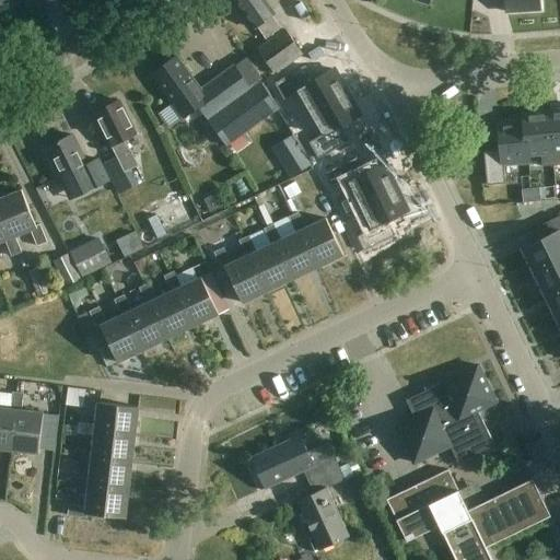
[(0,0),(0,10),(11,6),(8,0),(0,0)]
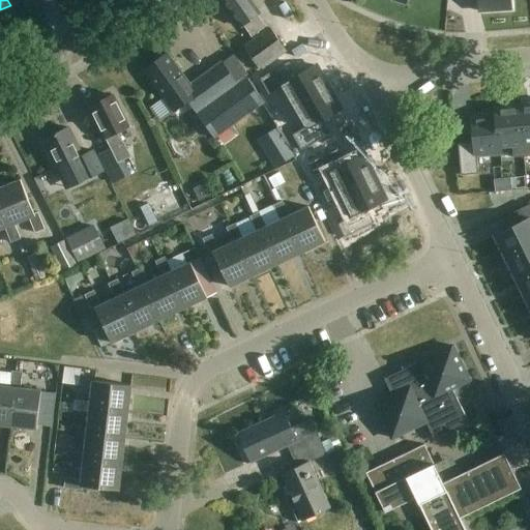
[(246,46),(263,69),(287,52),(270,28),(268,30),(257,16),(260,13),(249,0),(222,0),(242,28),(243,27),(254,40),(246,46)]
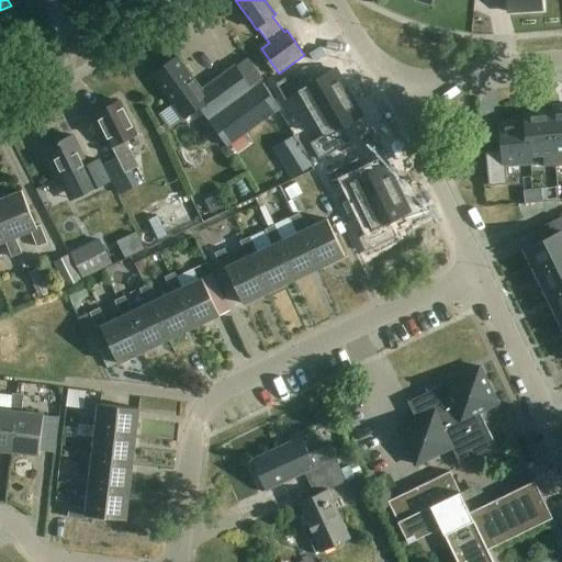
[(506,0),(508,13),(542,11),(541,0),(506,0)]
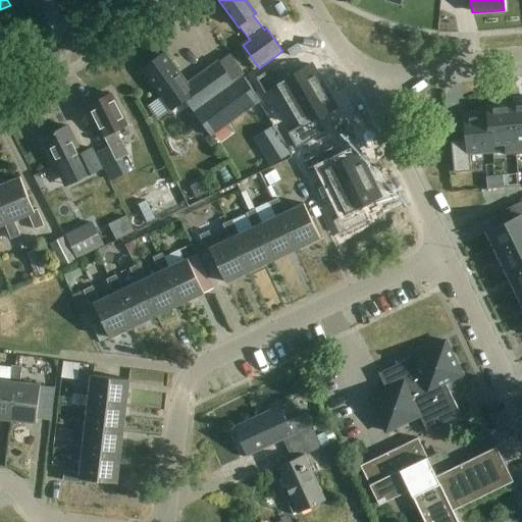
[(142,69),(160,95),(151,102),(160,115),(169,108),(171,110),(186,100),(211,137),(260,101),(243,76),(245,75),(229,54),(188,85),(164,53),(142,69)]
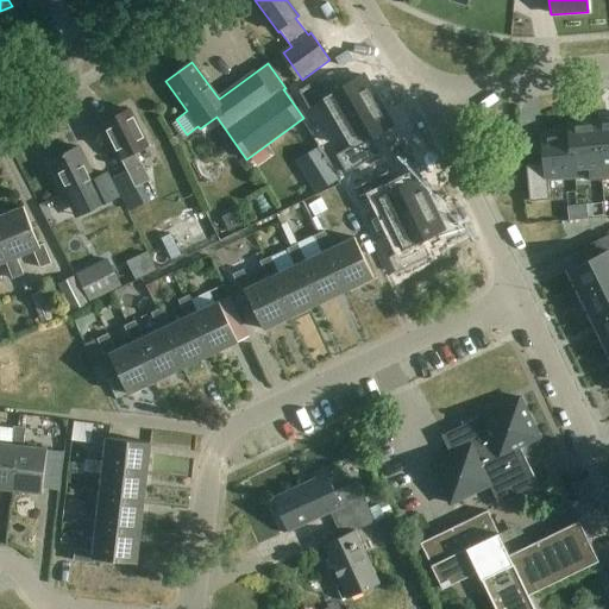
[(331,71),(299,90),(308,107),(324,99),(338,123),(377,100),(363,75),(340,88),(331,71)]
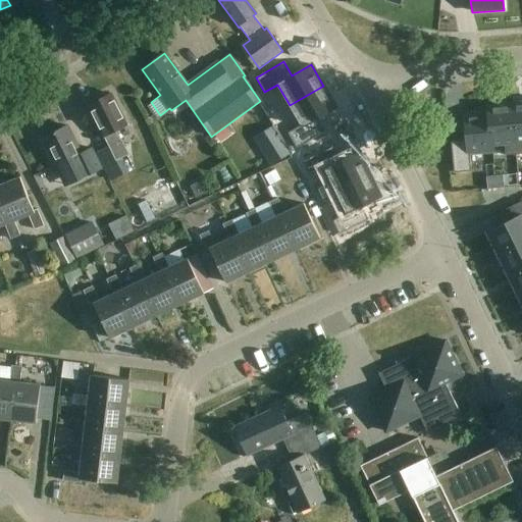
[(301,126),(288,134),(297,148),(324,132),(316,117),(335,107),(323,86),(290,105),(301,126)]
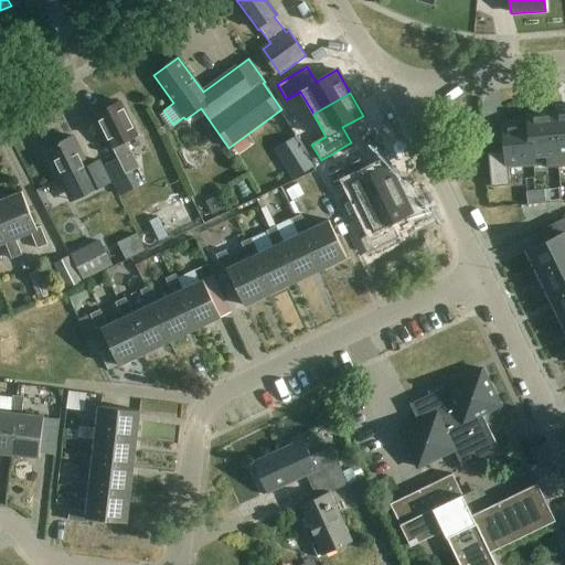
[(136,136),(120,102),(97,113),(113,147),(118,160),(107,166),(121,195),(137,188),(129,171),(138,168),(131,152),(129,152),(124,141),(136,136)]
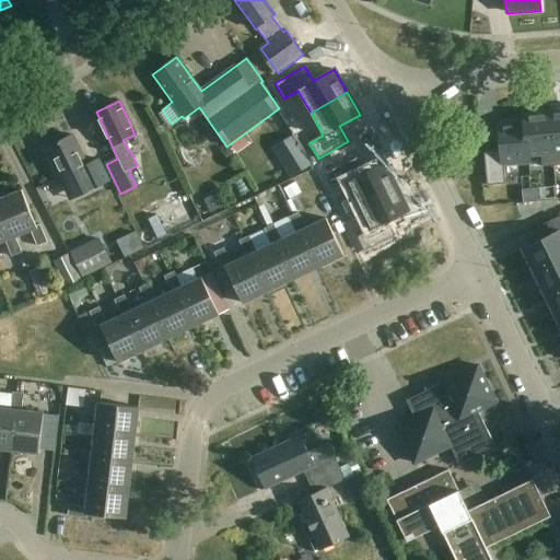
[(559,109),(548,111),(553,165),(559,164),(559,109)]
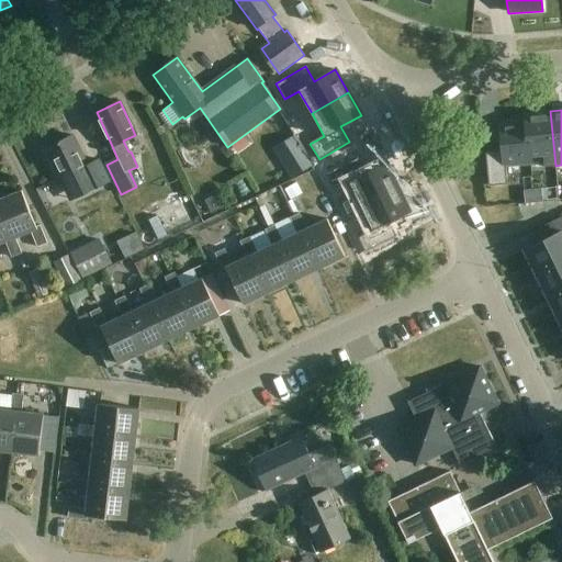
[(550,111),(524,113),(525,121),(526,121),(529,157),(530,157),(542,156),(543,167),(555,166),(550,111)]
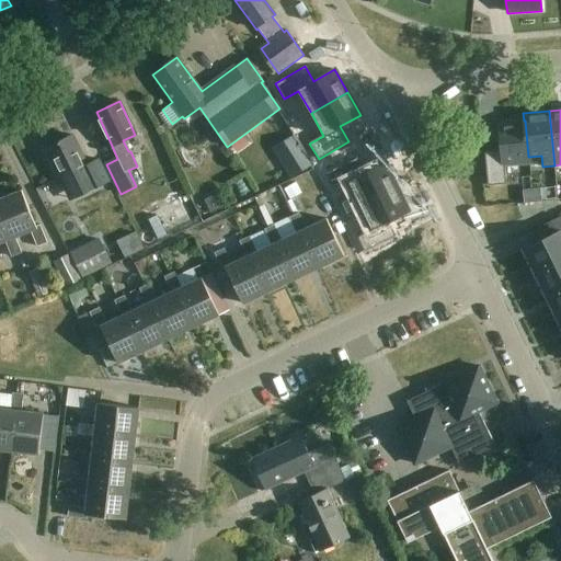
[(524,121),(499,124),(501,150),(484,151),(488,185),(505,184),(504,165),(529,162),(529,157),(528,157),(525,121),(524,121)]
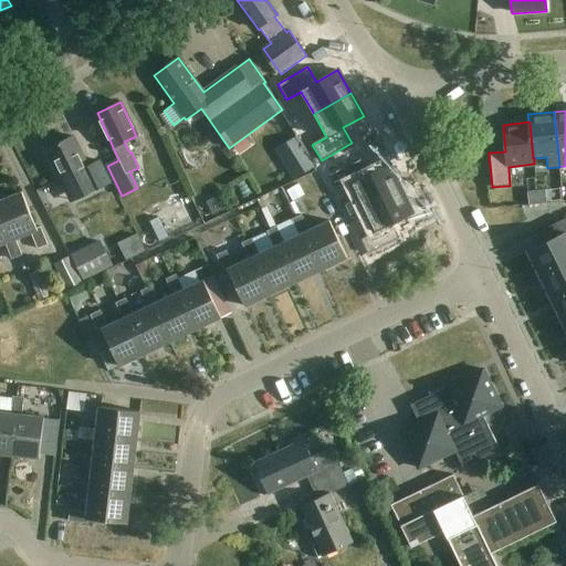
[(316,166),(296,135),(273,149),(293,180),(316,166)]
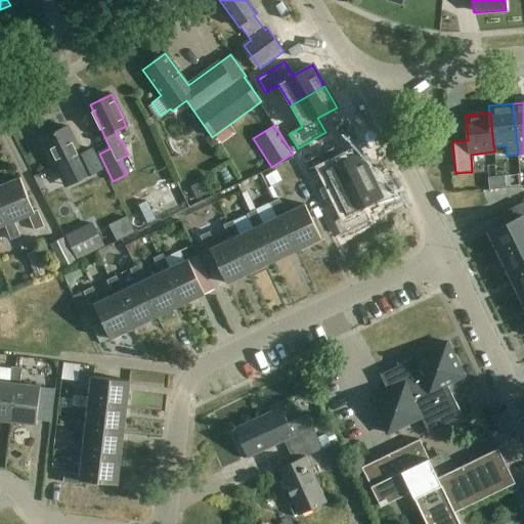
[(57,168),(67,164),(76,182),(101,169),(92,149),(81,155),(68,127),(42,139),(57,168)]
